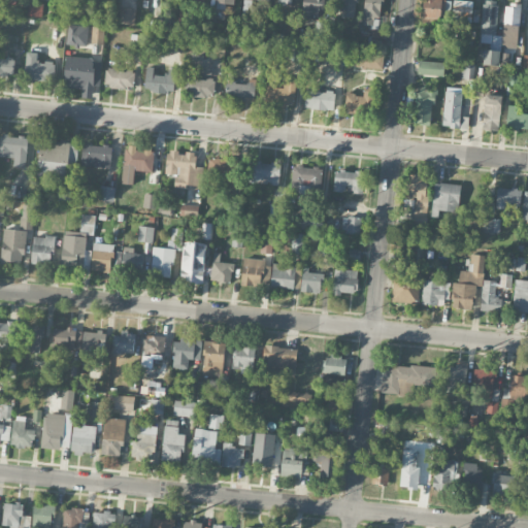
[(324,19),(324,0),(302,0),(302,18),(324,19)]
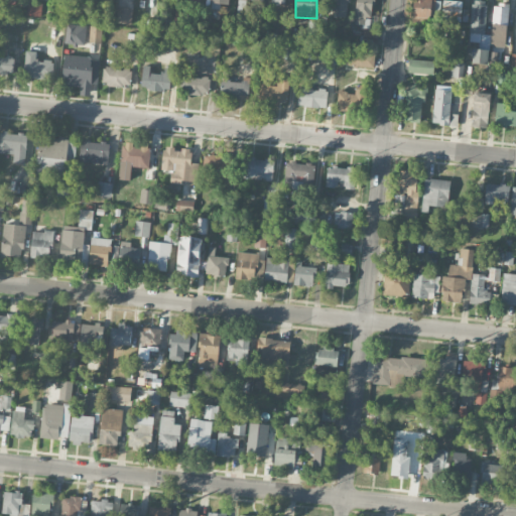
[(332,16),(349,16),(349,0),(325,0),(325,4),(333,4),(332,16)]
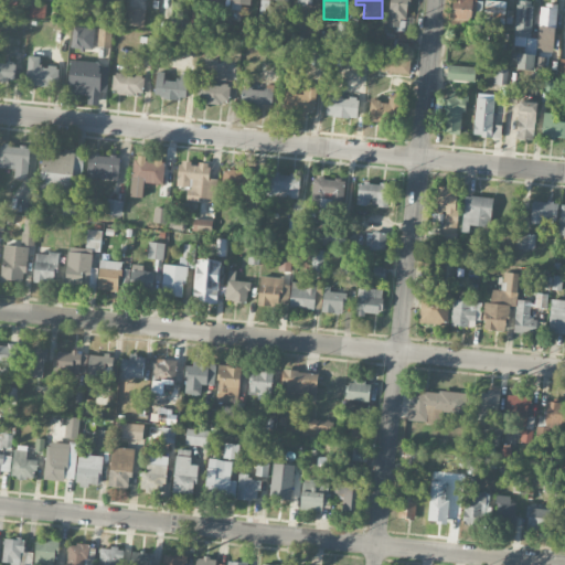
[(408,0),(388,0),(388,28),(405,29),(405,20),(407,20),(408,0)]
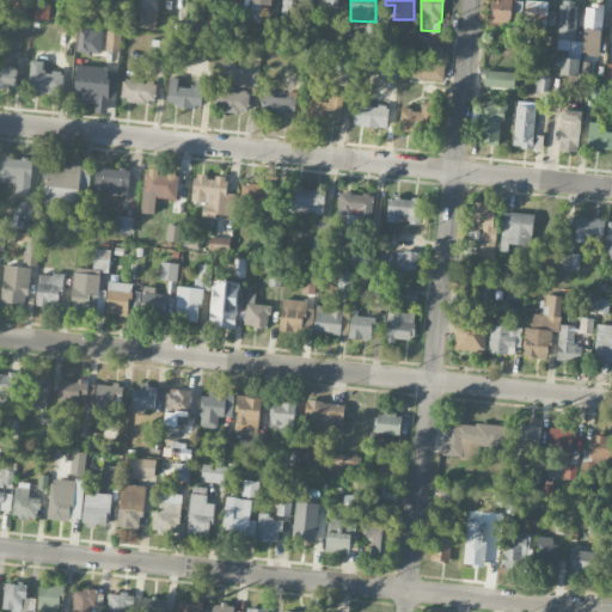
[(518,24),(516,0),(489,0),(490,24),(518,24)]
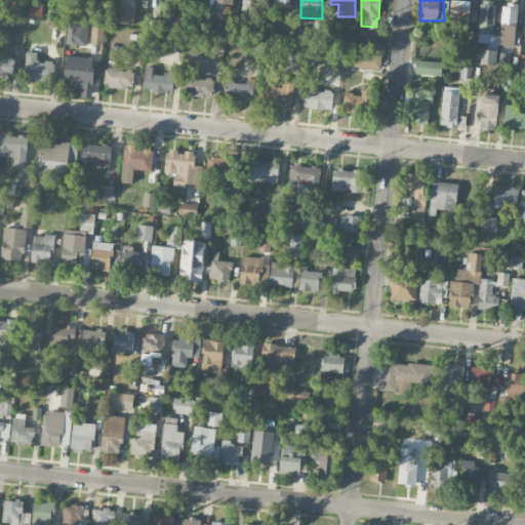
[(471,9),(471,1),(452,0),(451,0),(450,21),(477,22),(477,9),(471,9)]
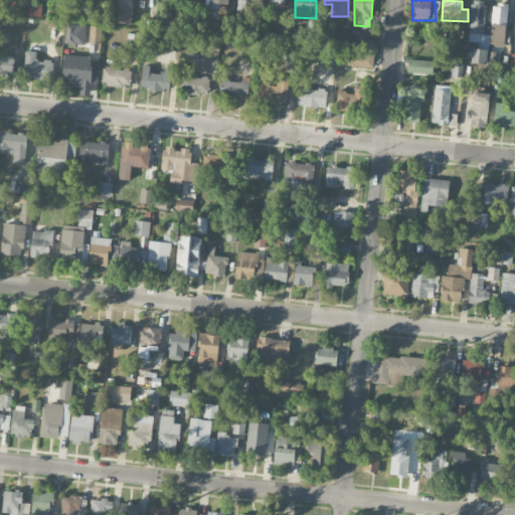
[(484,34),(486,1),(475,0),(471,0),(468,44),(473,44),(471,62),(487,63),(489,34),(484,34)]
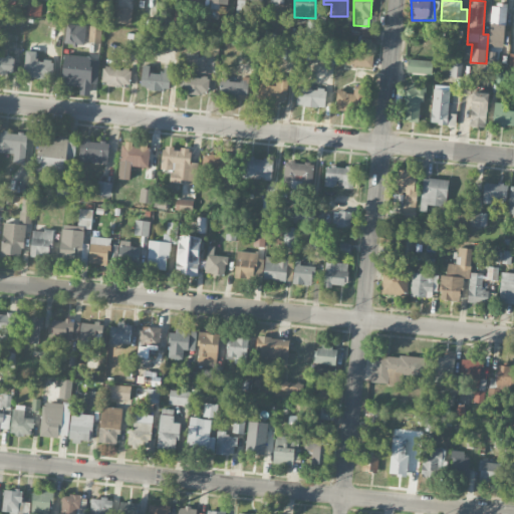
[(42,3),(28,2),(27,15),(41,16),(42,3)]
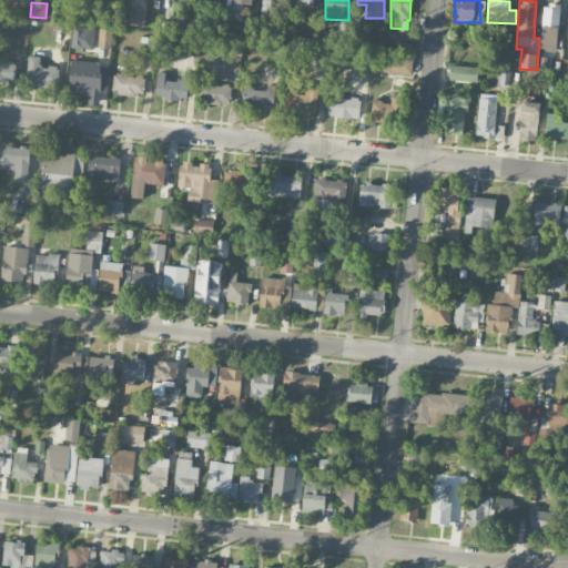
[(540,51),(558,52),(559,4),(543,3),(540,51)]
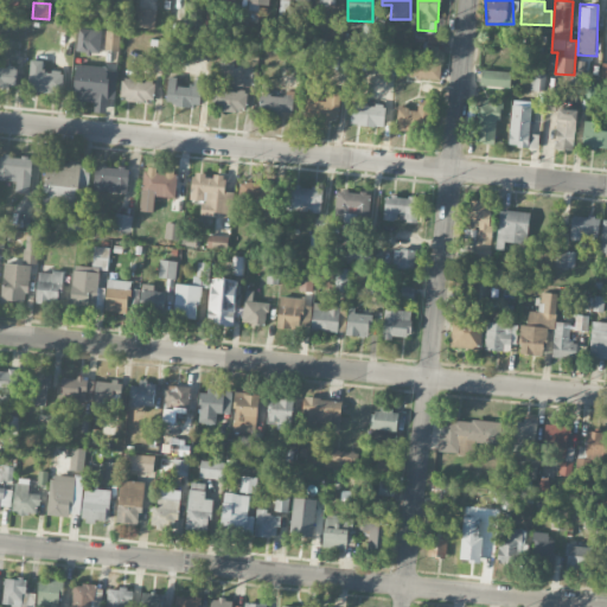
[(155,10),(138,8),(138,27),(155,27),(155,10)]
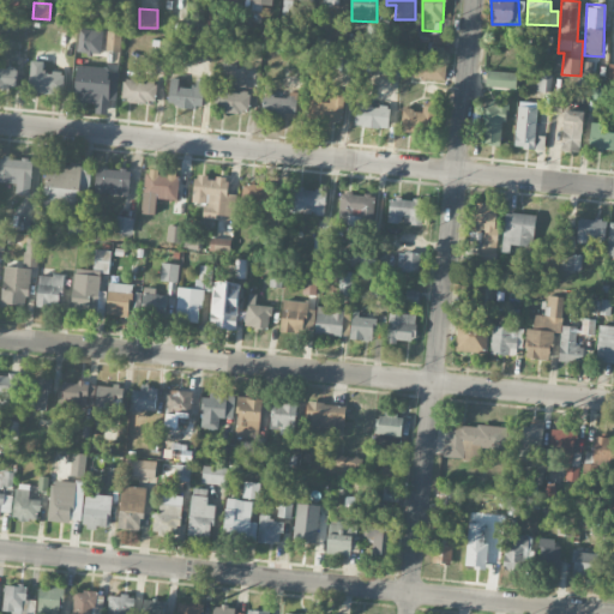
[(101,54),(103,30),(79,28),(77,52),(101,54)]
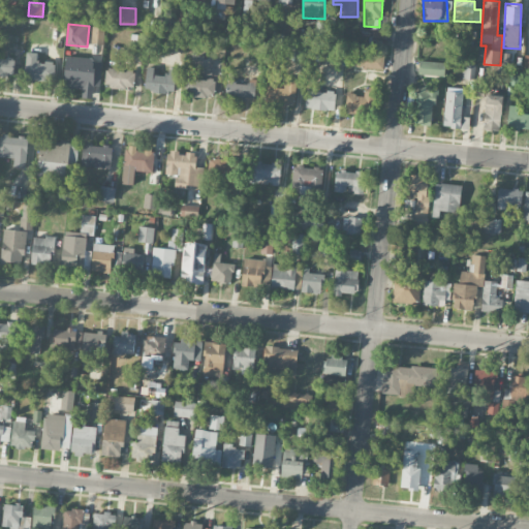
[(90,44),(104,44),(104,27),(91,26),(90,44)]
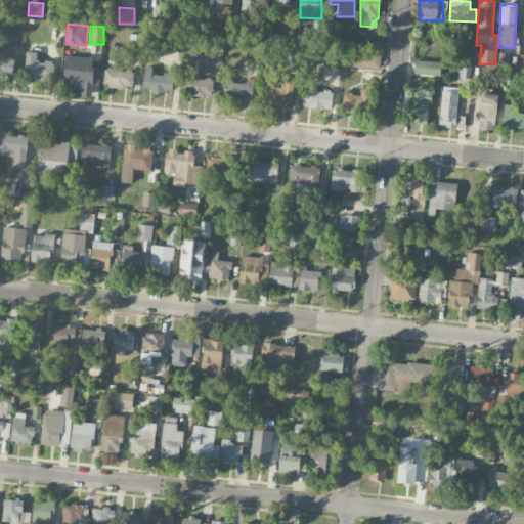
[(342,51),(329,50),(326,62),(341,64),(342,51)]
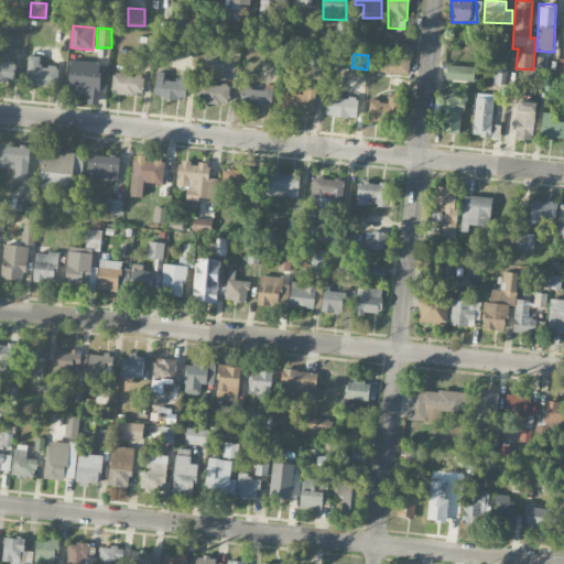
[(25,85),(57,86),(58,66),(40,65),(41,56),(28,55),(25,85)]
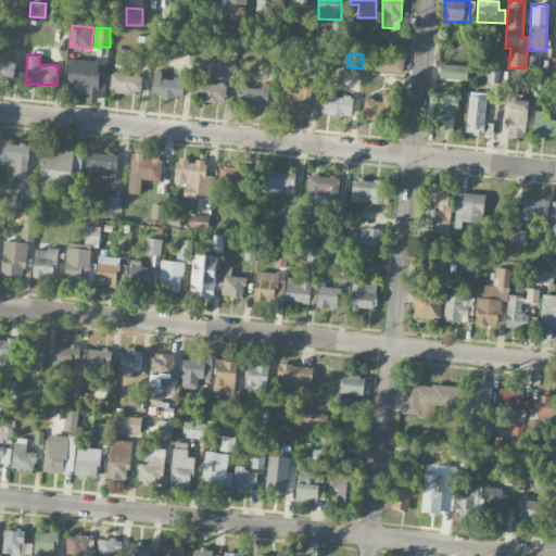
[(98,103),(99,90),(104,90),(108,63),(68,59),(65,91),(86,93),(85,102),(98,103)]
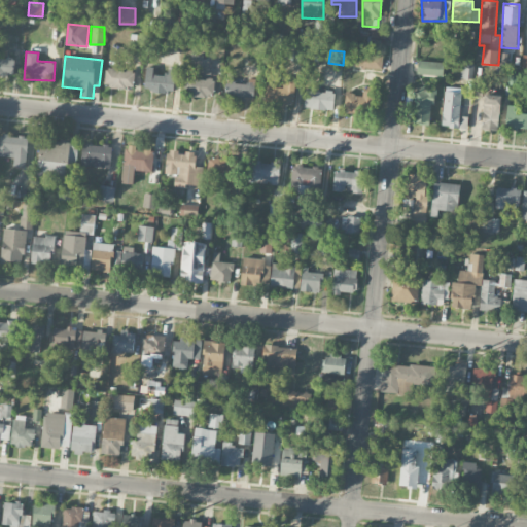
[(0,57),(0,74),(14,75),(14,58),(0,57)]
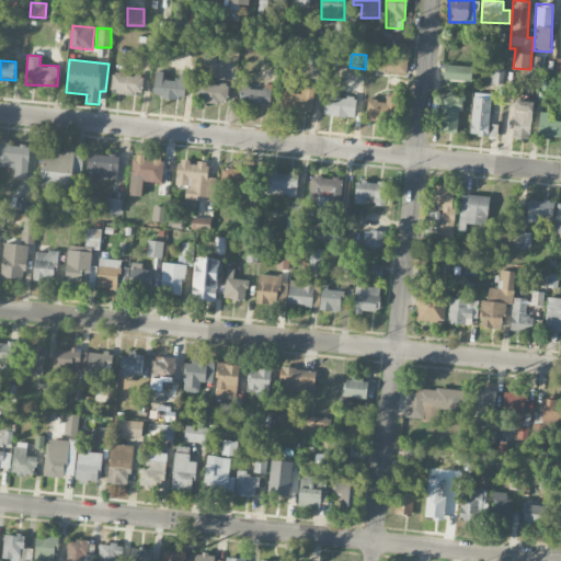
[(472,65),(444,65),(443,80),(472,80),(472,65)]
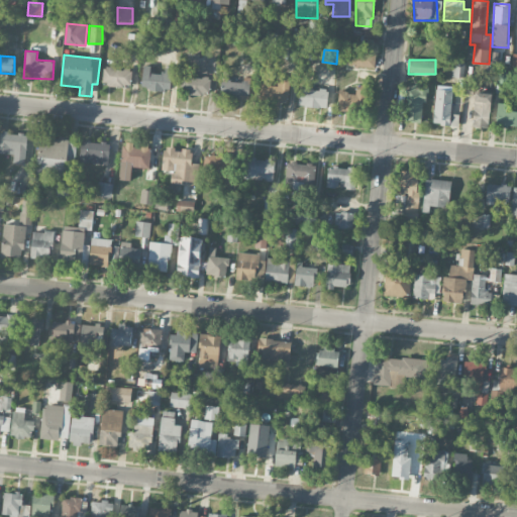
[(463,77),(463,64),(453,64),(452,77),(463,77)]
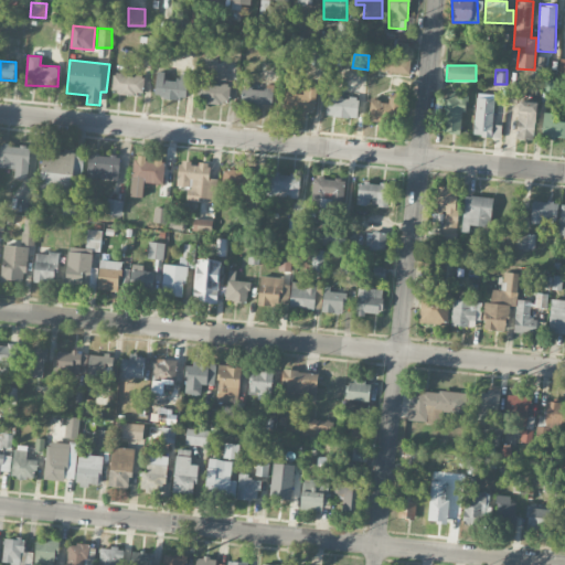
[(188,75),(157,72),(153,96),(185,99),(188,75)]
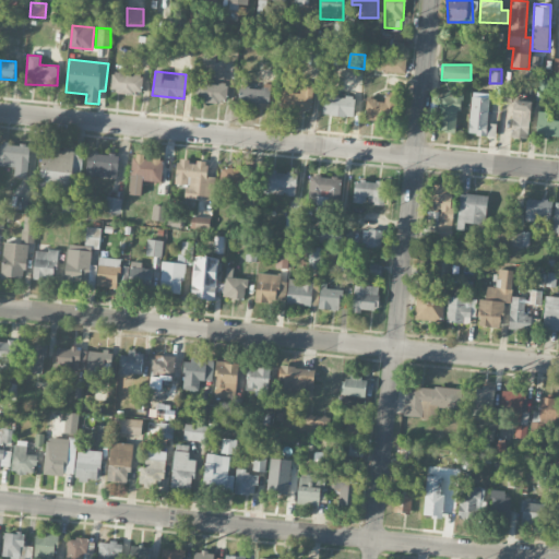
[(142,93),(142,74),(110,72),(109,92),(142,93)]
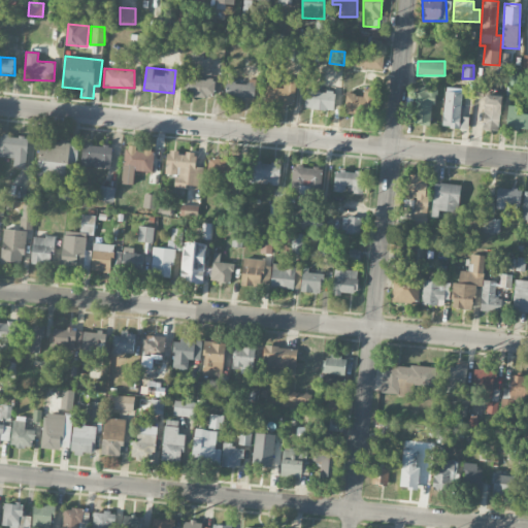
[(186,94),(212,96),(213,79),(187,77),(186,94)]
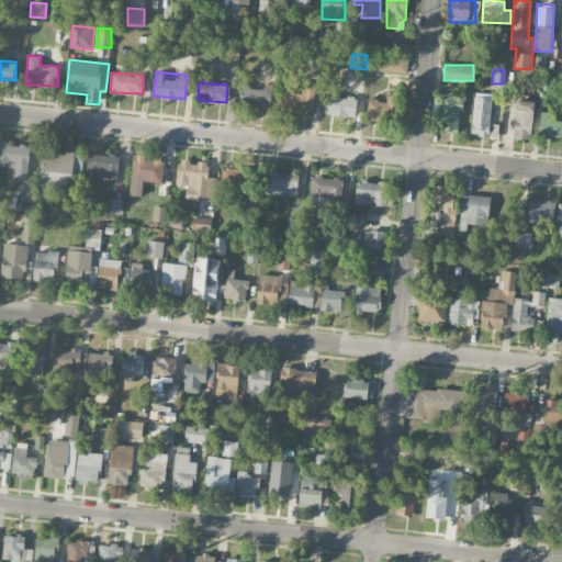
[(303,92),(284,91),(282,110),(313,112),(315,83),(304,82),(303,92)]
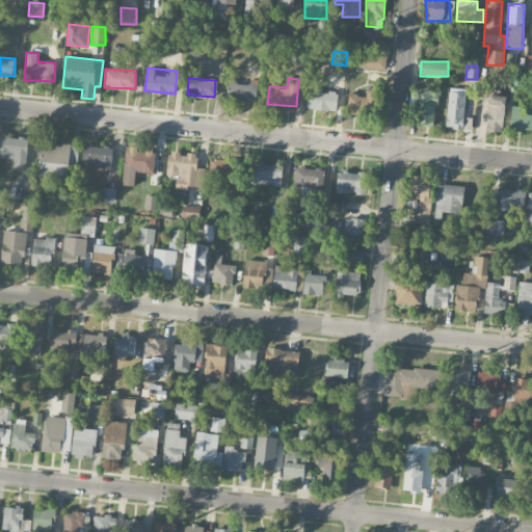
[(256,101),(257,83),(228,81),(227,100),(256,101)]
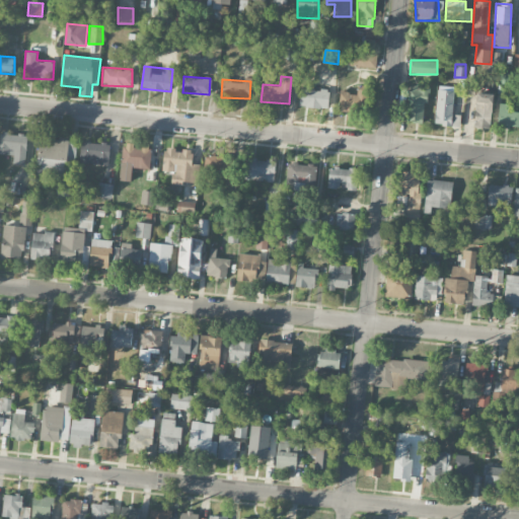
[(408,122),(425,122),(426,86),(409,85),(408,122)]
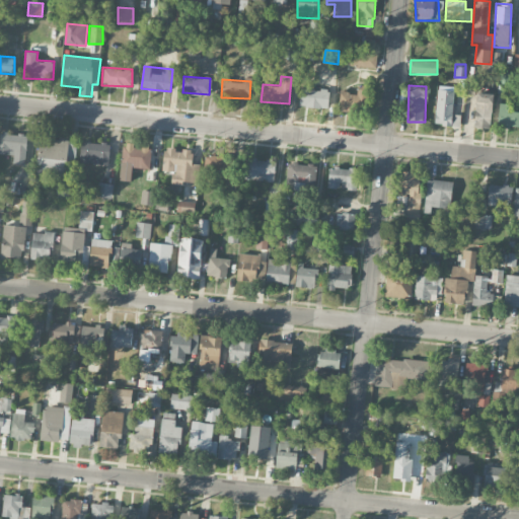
[(300,106),(328,108),(329,90),(301,88),(300,106)]
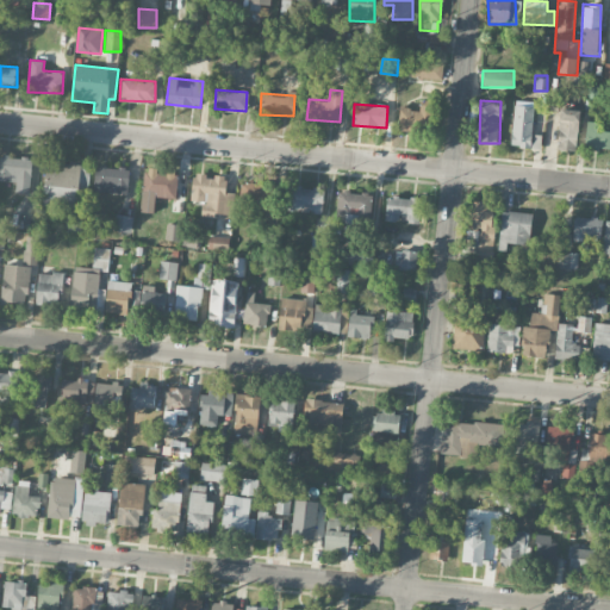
[(429,129),(430,107),(399,106),(398,128),(429,129)]
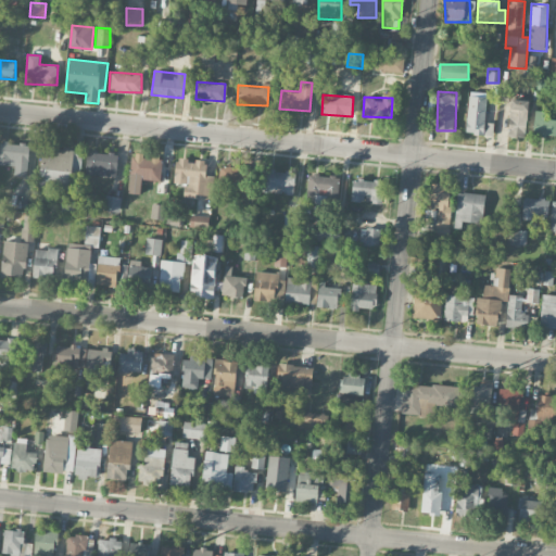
[(485,97),(468,97),(467,134),(484,134),(485,97)]
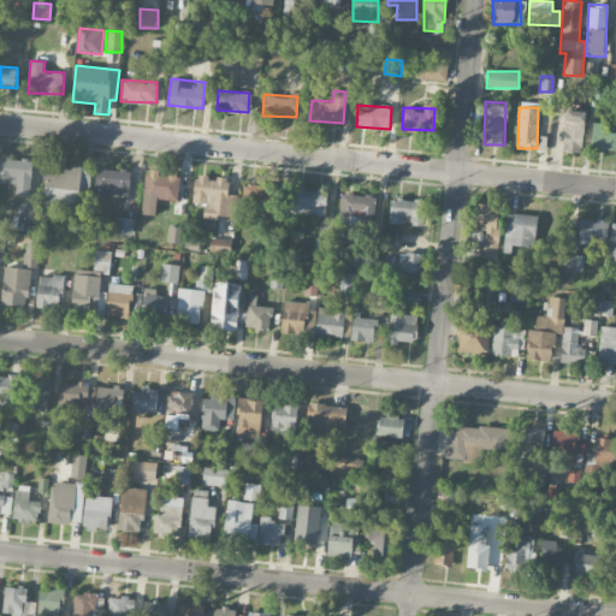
[(584,152),(585,111),(564,111),(563,150),(584,152)]
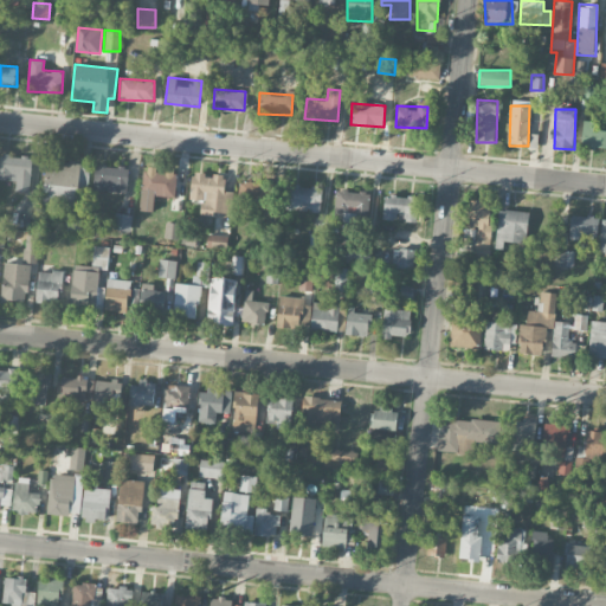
[(594,121),(582,121),(581,147),(605,147),(605,130),(594,130),(594,121)]
